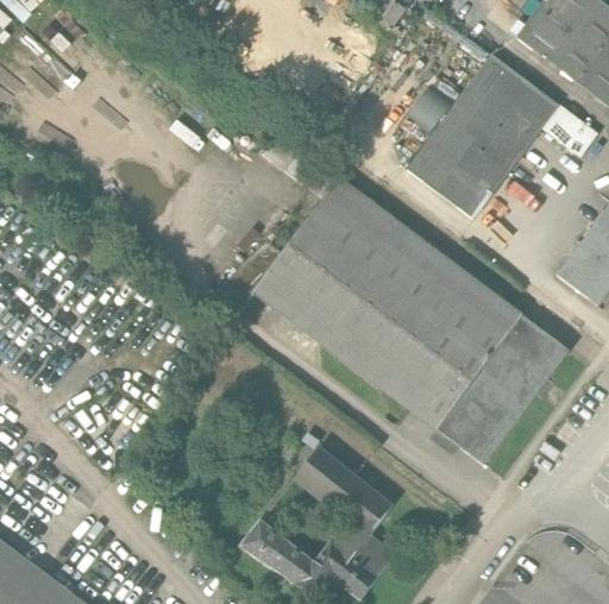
[(0,0),(0,10),(14,25),(41,0),(0,0)]
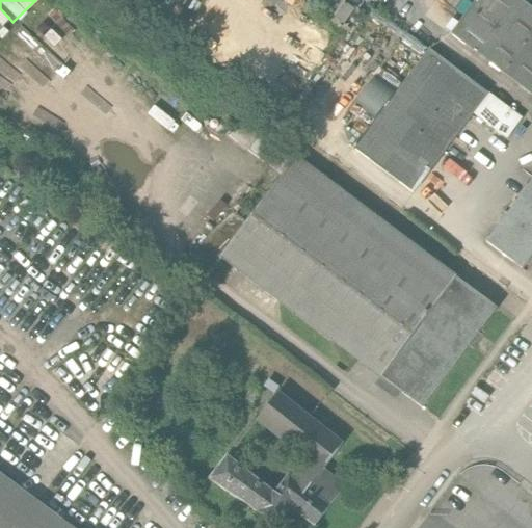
[(531,4),(526,0),(474,0),(451,30),(531,91),(531,90),(531,4)]
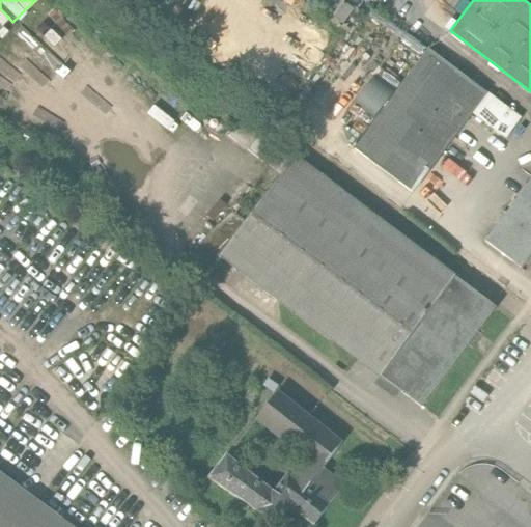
[(428,47),(355,146),(413,190),(472,111),(505,137),(522,115),(428,47)]
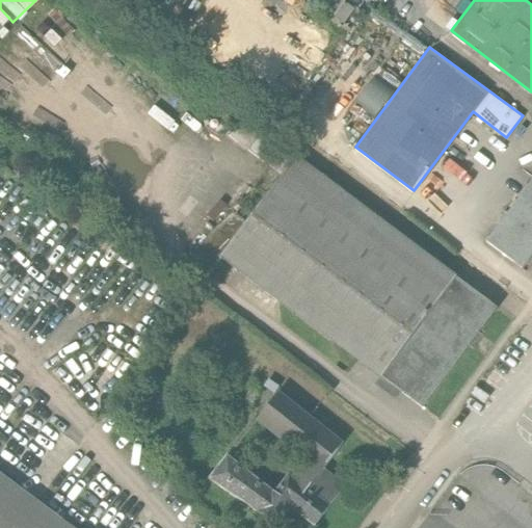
[(247,221),(221,256),(422,406),(498,306),(297,155),(247,221)]
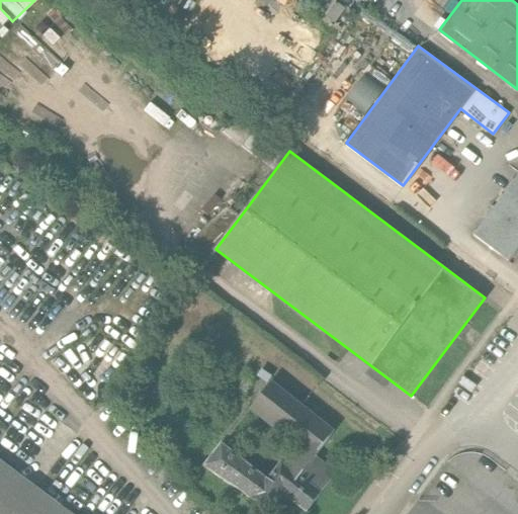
[(517,174),(475,234),(509,259),(517,247),(517,174)]
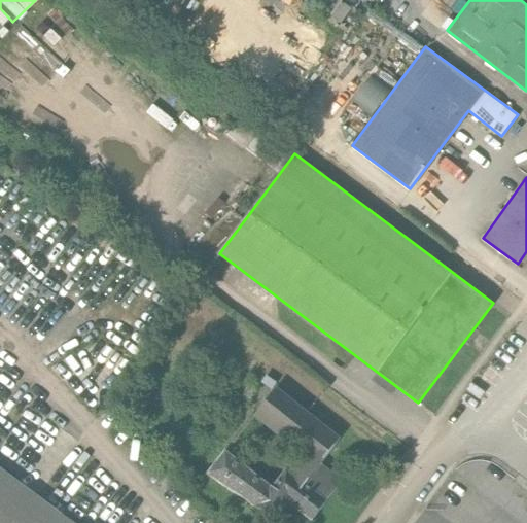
[(219,253),(245,219),(231,208),(212,224),(190,253),(209,268),(219,253)]
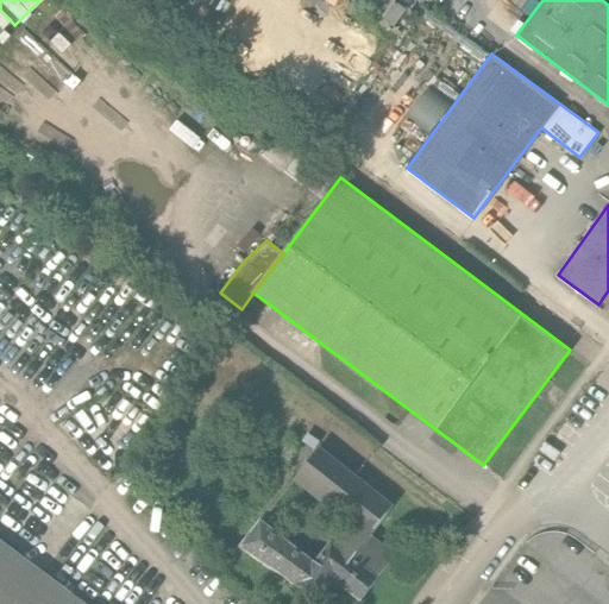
[(380,536),(405,494),(322,445),(301,482),(360,517),(346,541),(333,534),(325,549),(264,514),(245,545),(328,593),(338,577),(372,597),(401,549),(380,536)]
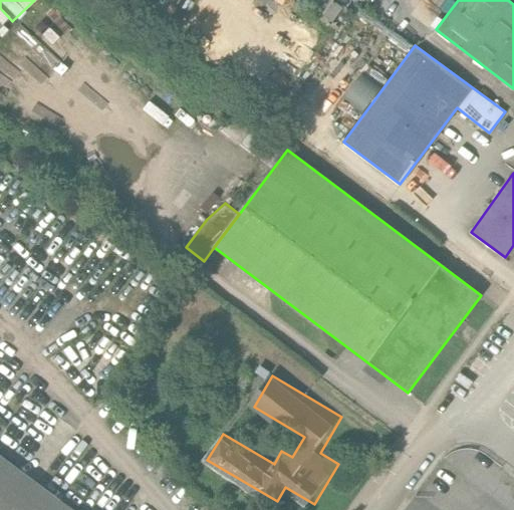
[(71,509),(0,456),(0,509),(71,509)]
